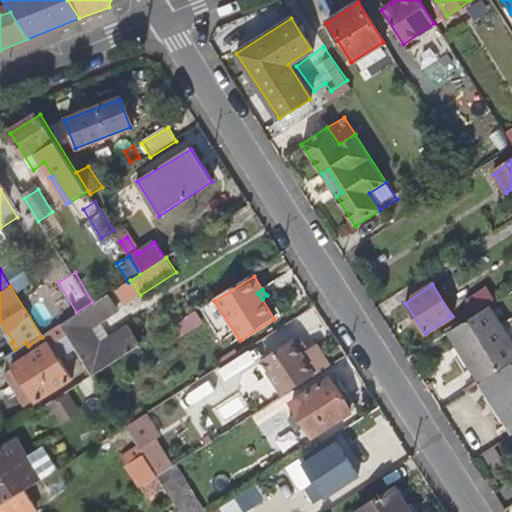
[(91,305),(61,325),(75,348),(94,378),(140,349),(129,331),(111,342),(100,322),(117,312),(107,295),(91,305)]
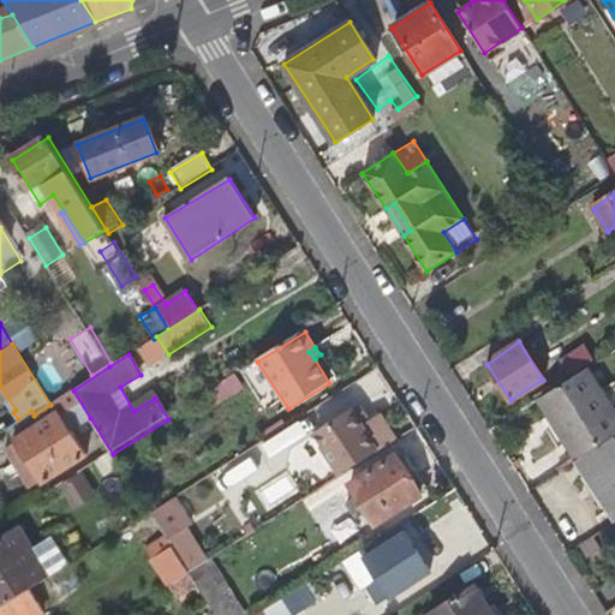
[(541,399),(579,459),(614,435),(614,421),(584,371),(541,399)]
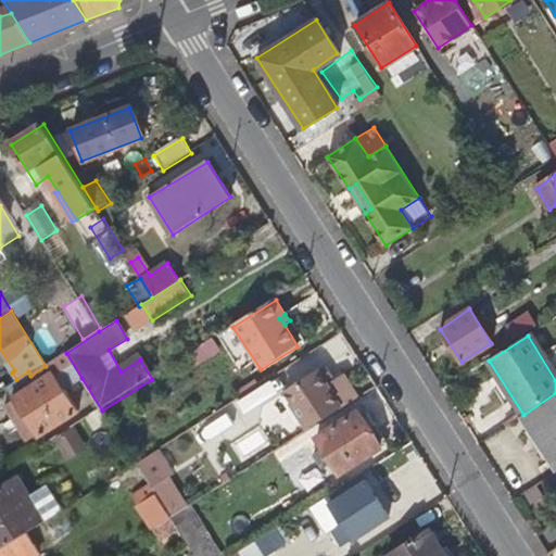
[(219,353),(212,341),(177,363),(185,375),(219,353)]
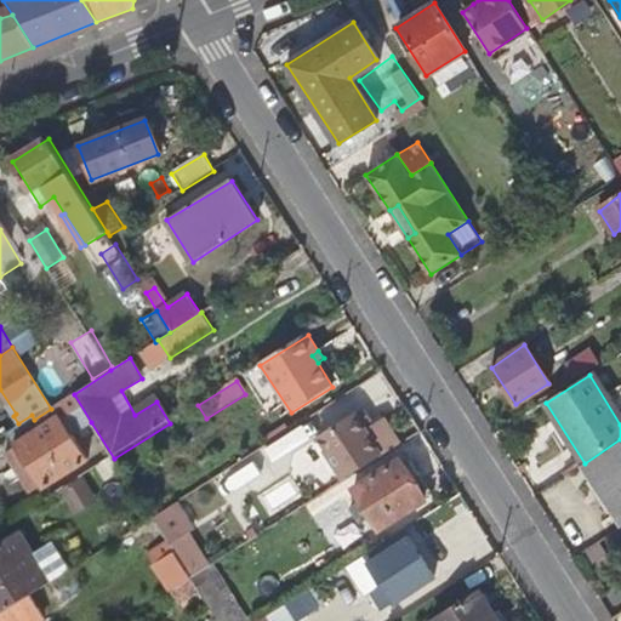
[(315,436),(370,402),(362,387),(306,421),(315,436)]
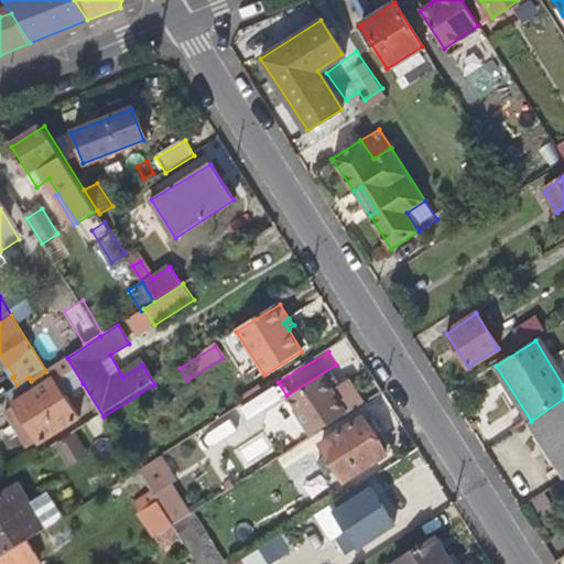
[(57,380),(65,375),(75,389),(83,383),(67,358),(46,371),(31,381),(29,377),(17,384),(6,392),(13,405),(6,411),(30,449),(79,416),(57,380)]
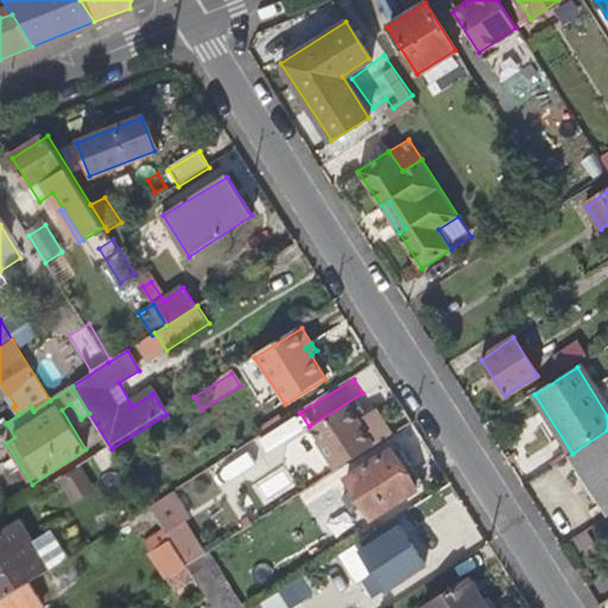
[(358,425),(366,419),(355,401),(346,407),(358,425)]
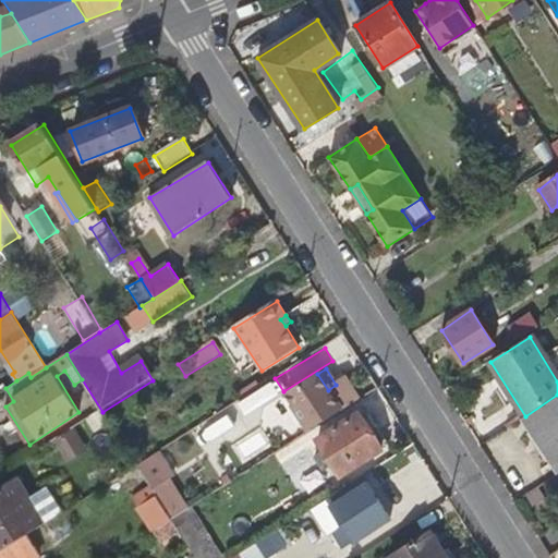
[(310,433),(359,401),(344,380),(336,385),(328,390),(317,374),(286,393),(310,433)]
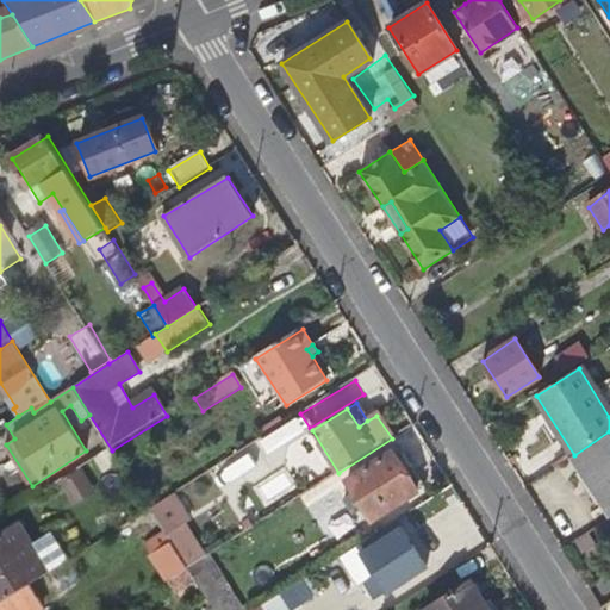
[(609,431),(574,455),(609,509),(609,431)]
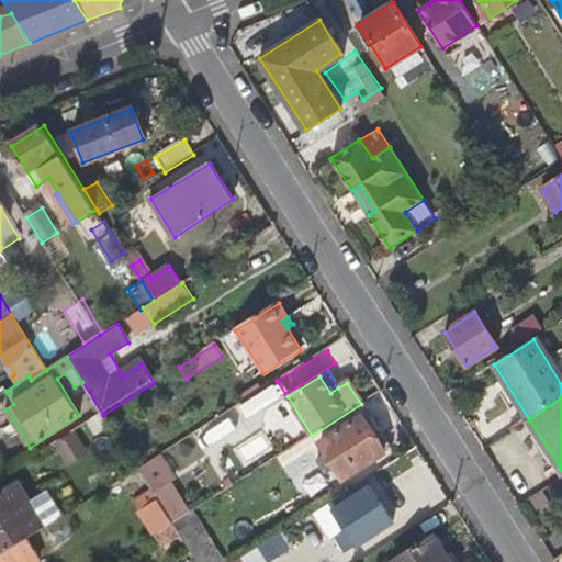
[(384,453),(361,418),(321,444),(327,454),(318,460),(328,473),(336,469),(344,480),(384,453)]
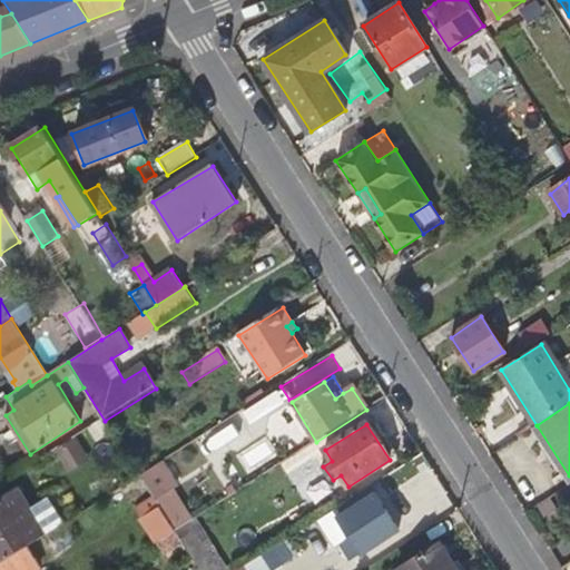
[(172,481),(160,463),(143,473),(154,492),(172,481)]
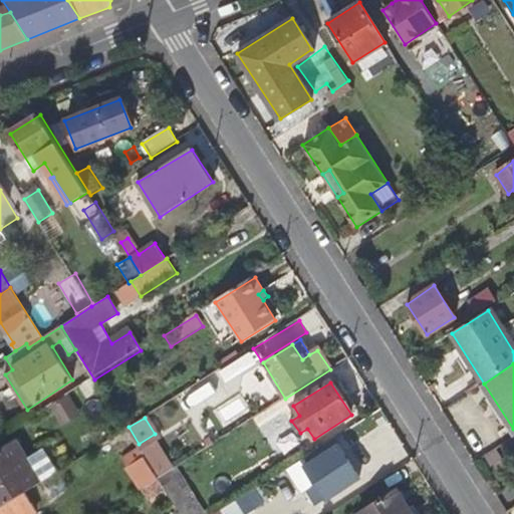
[(154,441),(140,451),(145,458),(159,479),(166,475),(162,470),(169,465),(154,441)]
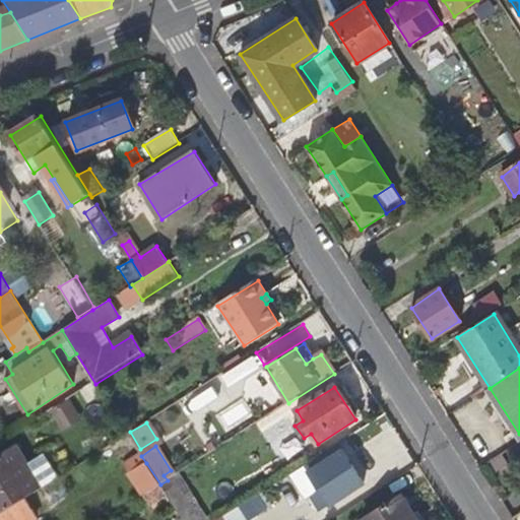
[(0,514),(10,509),(41,489),(26,464),(15,447),(0,456),(0,514)]
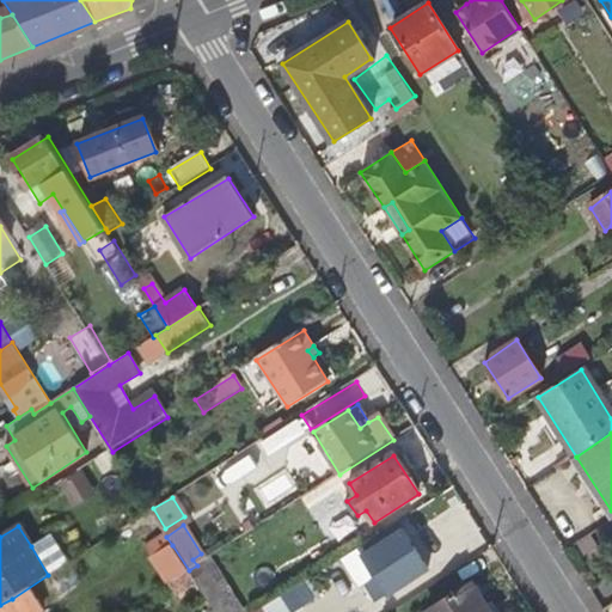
[(427,569),(402,531),(365,556),(378,577),(367,585),(378,599),(389,591),(391,594),(427,569)]
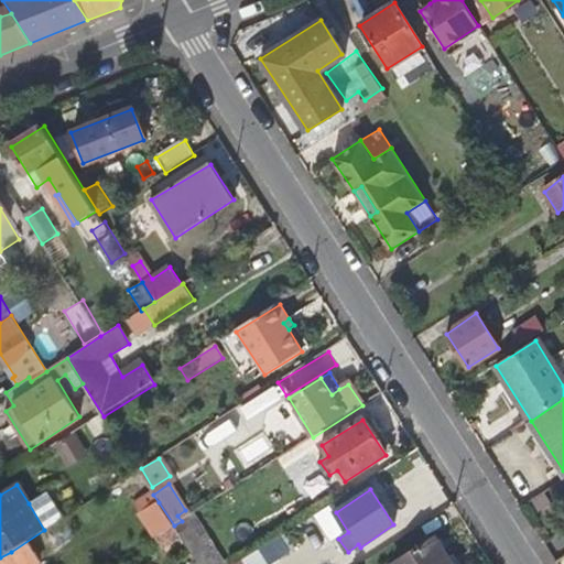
[(64,518),(47,490),(29,503),(44,530),(64,518)]
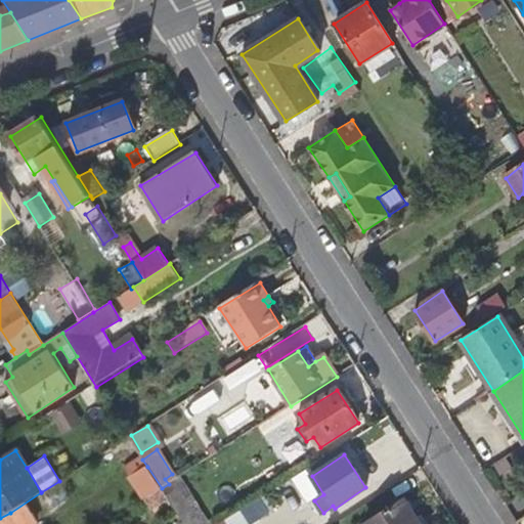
[(131,477),(145,498),(162,488),(147,467),(131,477)]
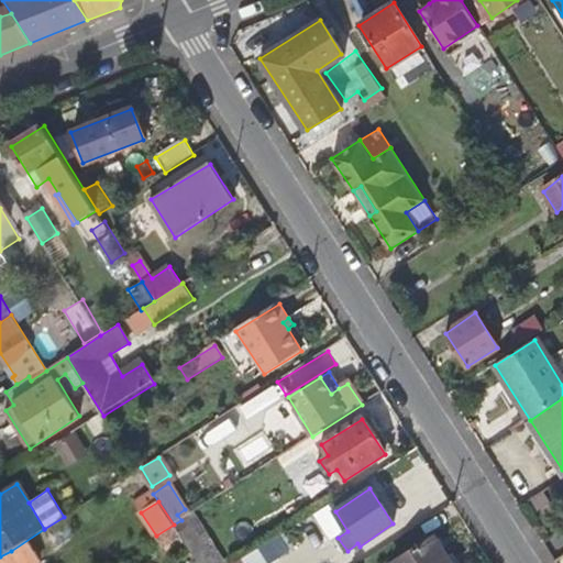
[(190,514),(181,520),(174,525),(197,562),(222,562),(208,541),(190,514)]
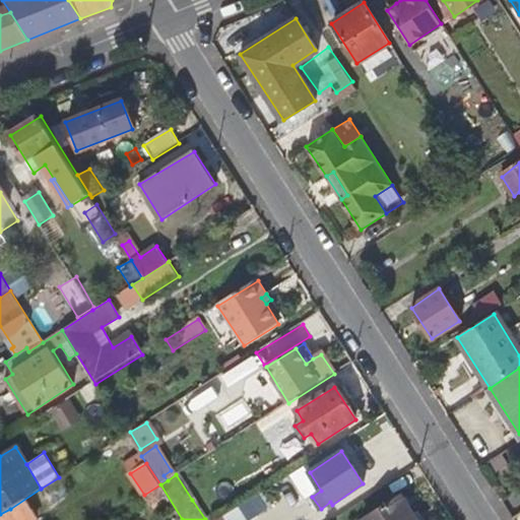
[(70,493),(63,481),(49,491),(56,502),(70,493)]
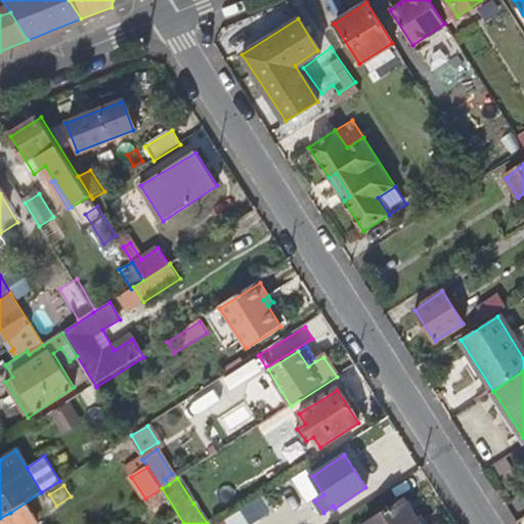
[(220,523),(224,522),(206,494),(193,504),(207,523),(220,523)]
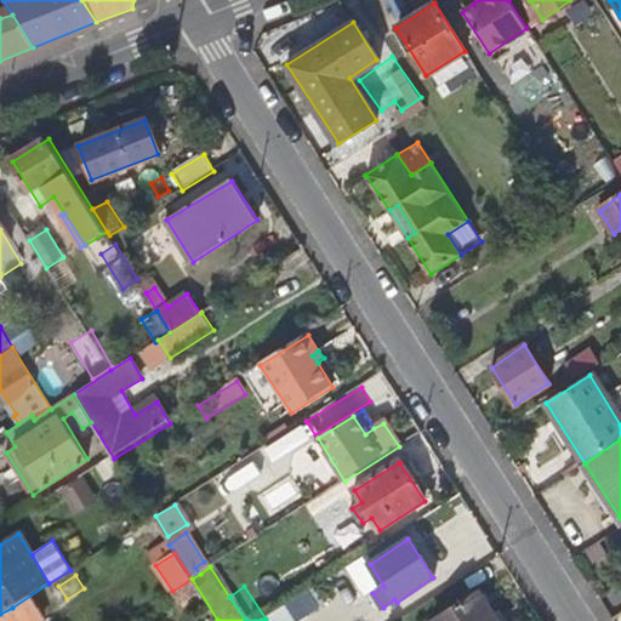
[(497,620),(479,593),(433,620),(497,620)]
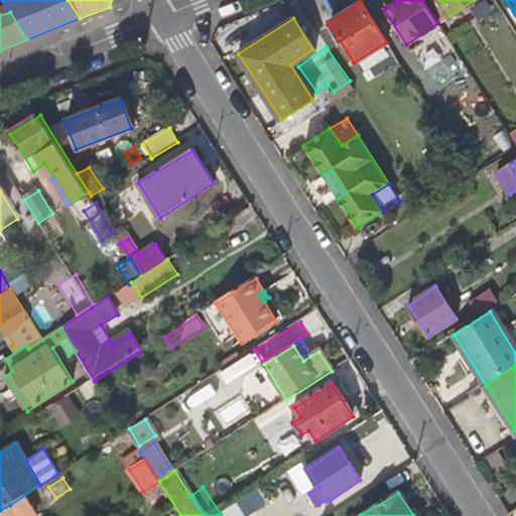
[(0,510),(0,515),(17,515),(10,505),(0,510)]
